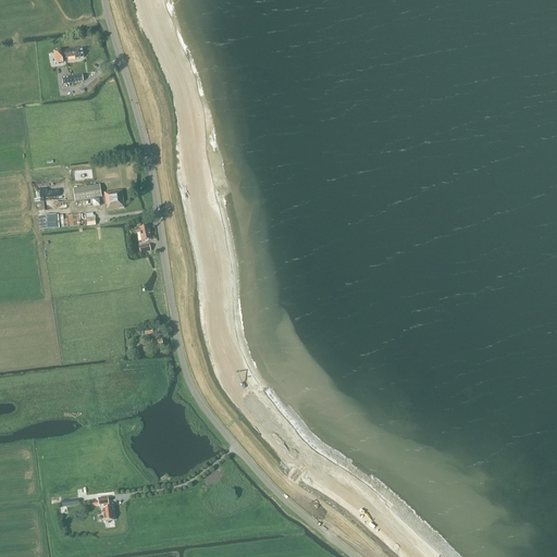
[(83,48),(64,50),(65,58),(76,57),(76,59),(84,58),(83,48)]
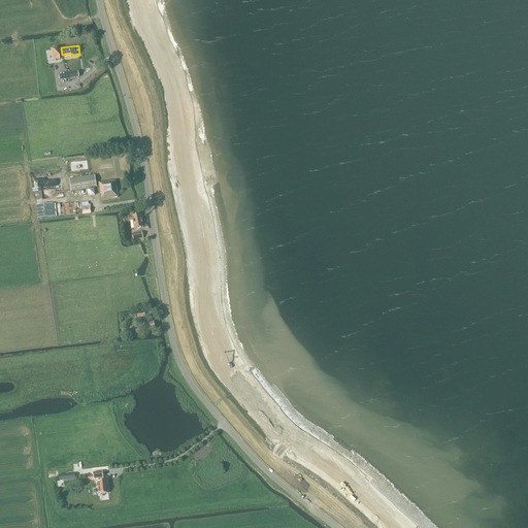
[(62,55),(61,47),(52,48),(53,60),(60,59),(60,55),(62,55)]
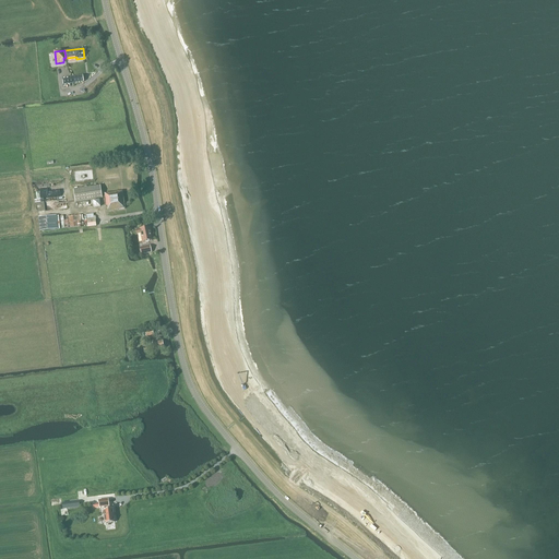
[(93,201),(103,200),(102,187),(74,190),(76,203),(93,201)]
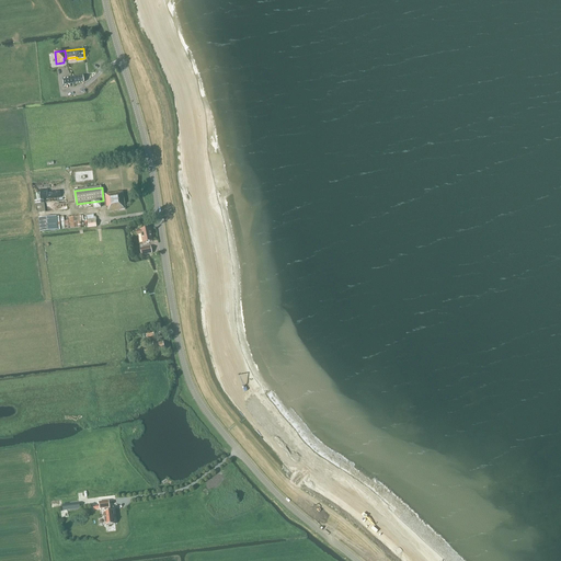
[(126,210),(124,193),(105,195),(106,199),(107,208),(109,207),(109,213),(126,210)]
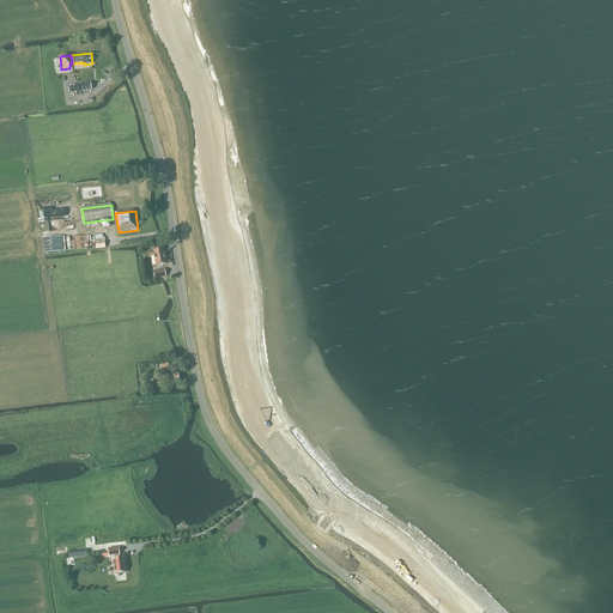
[(113,219),(102,220),(103,229),(117,228),(116,218),(113,219)]
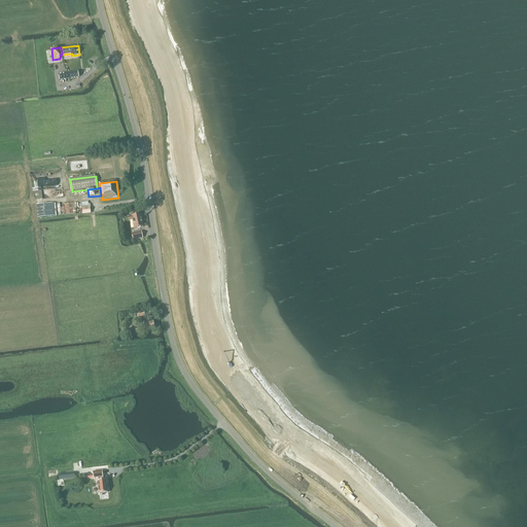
[(89,203),(82,203),(83,214),(92,213),(91,207),(91,205),(89,205),(89,203)]
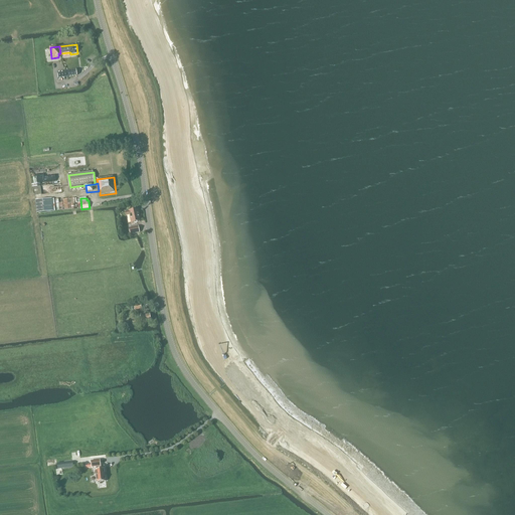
[(138,210),(130,212),(126,213),(127,216),(130,215),(132,224),(141,222),(140,217),(139,210),(138,210)]
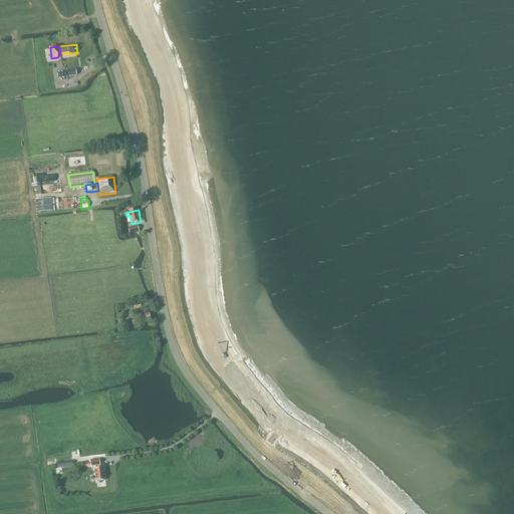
[(139,225),(130,227),(131,234),(141,232),(139,225)]
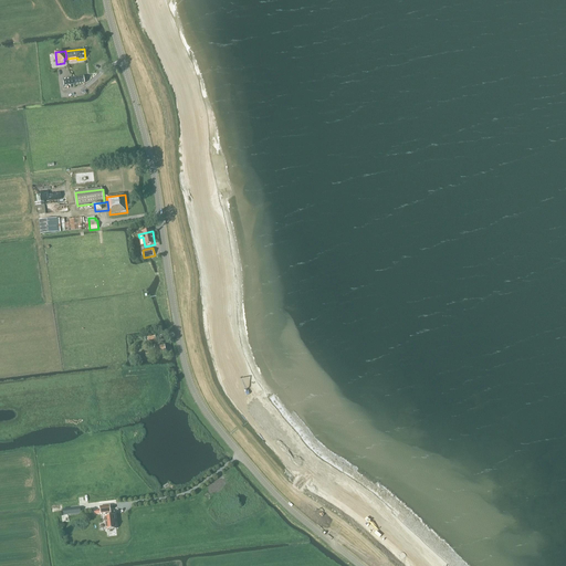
[(147,357),(153,356),(167,354),(165,345),(156,347),(156,352),(146,353),(147,357)]
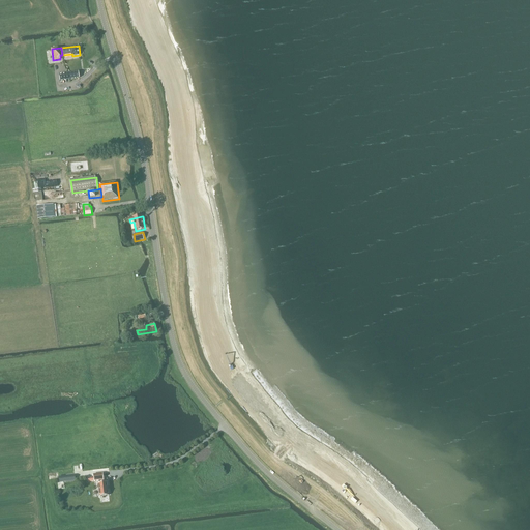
[(108,488),(108,483),(99,484),(100,497),(110,496),(109,488),(108,488)]
